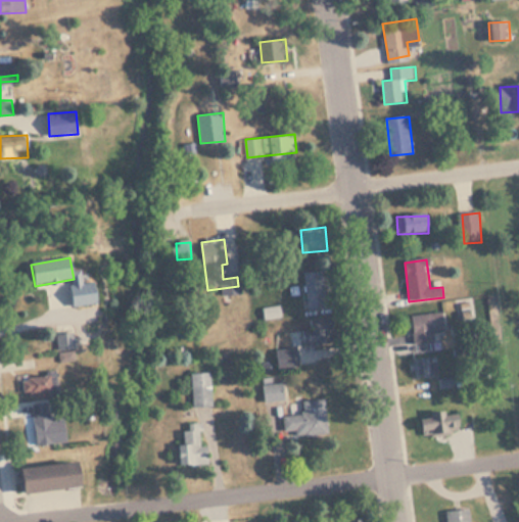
[(327,309),(324,269),(304,270),(308,310),(327,309)]
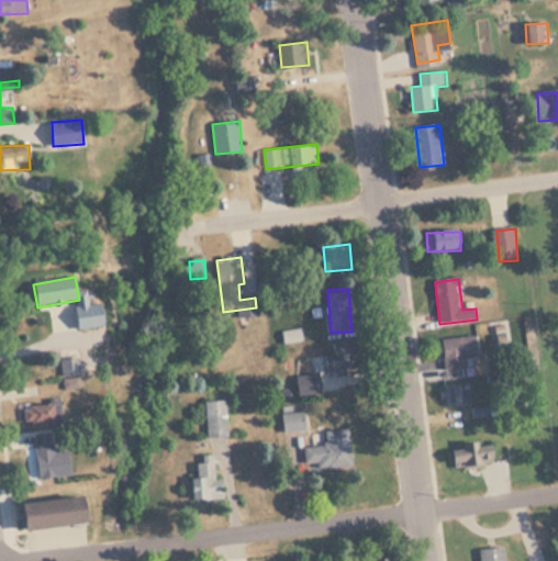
[(104,327),(102,305),(76,307),(78,331),(104,327)]
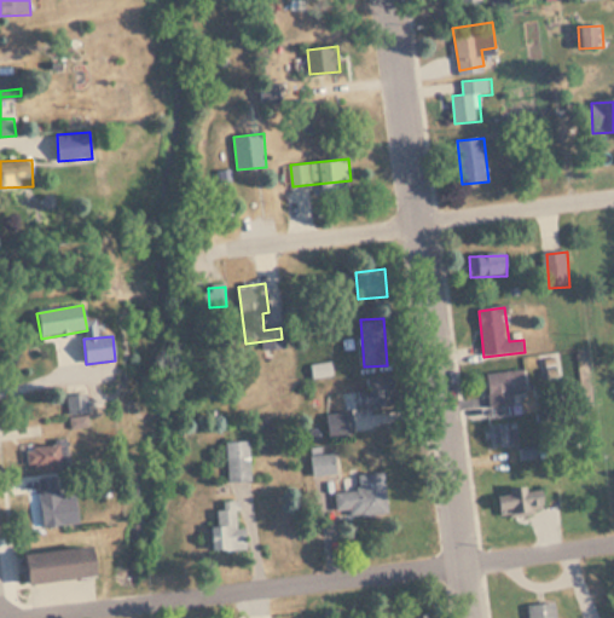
[(313,364),(335,362),(336,377),(314,379),(313,364)]
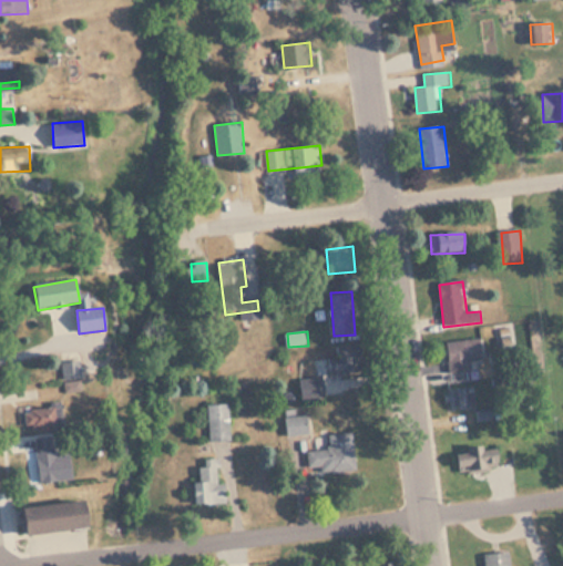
[(471,360),(483,360),(482,340),(448,341),(449,373),(472,372),(471,360)]
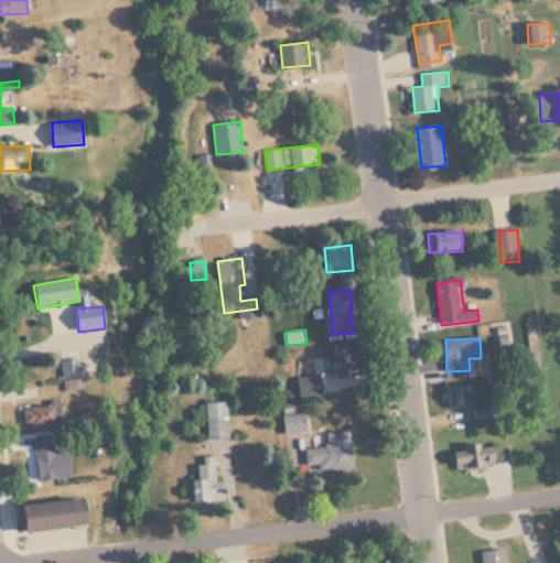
[(359,369),(357,349),(329,354),(332,372),(359,369)]
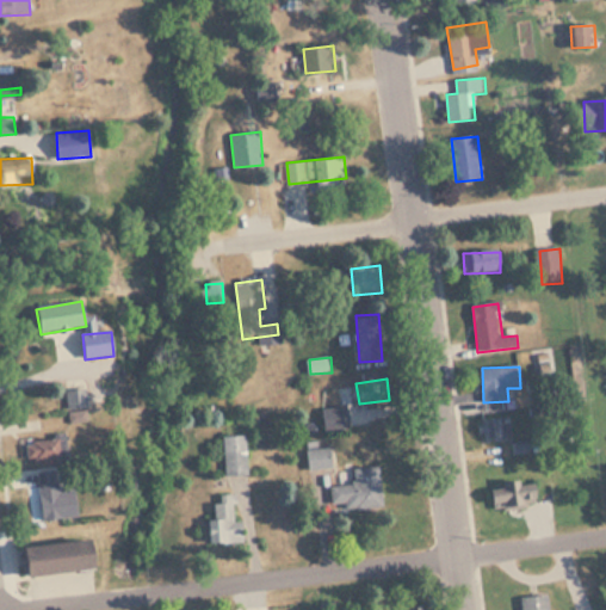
[(69,410),(88,408),(87,390),(68,392),(69,410)]
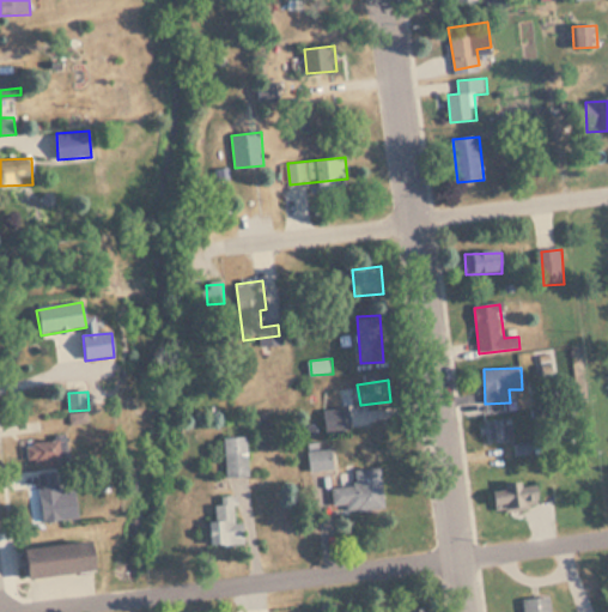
[(327,408),(350,406),(353,428),(329,431),(327,408)]
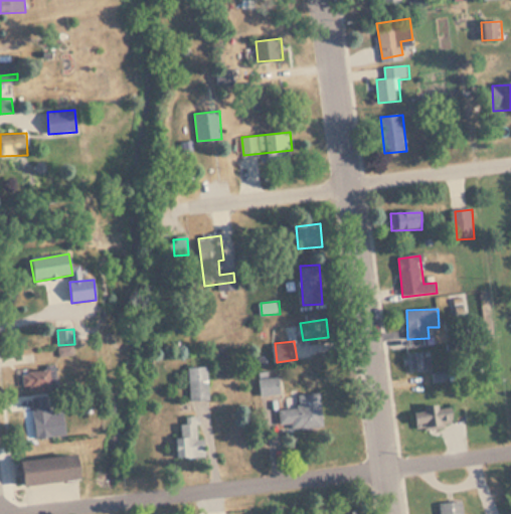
[(74,356),(74,347),(60,347),(61,356),(74,356)]
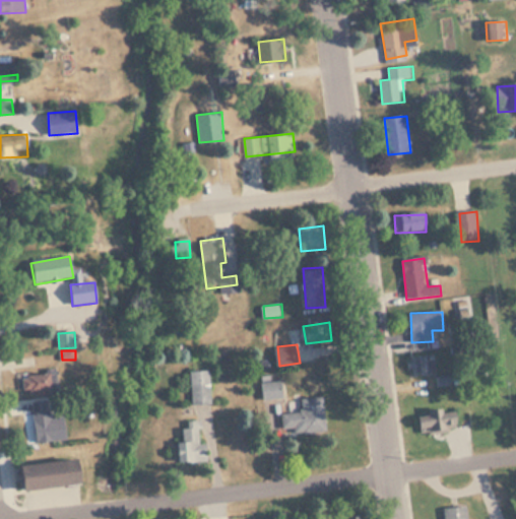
[(437,357),(413,357),(413,376),(437,376),(437,357)]
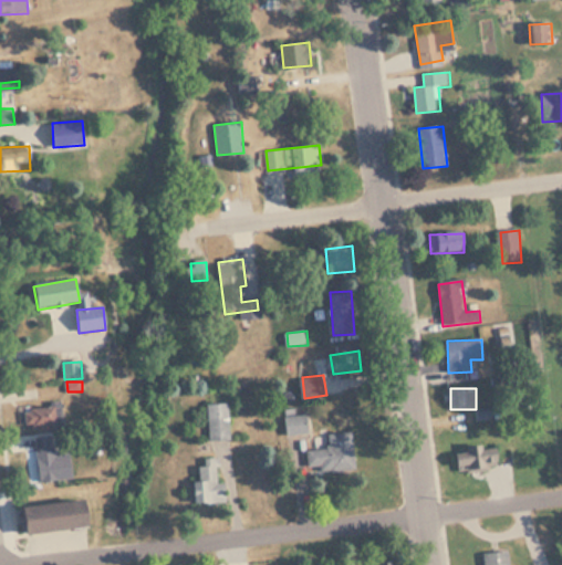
[(211,441),(232,439),(229,404),(208,406),(211,441)]
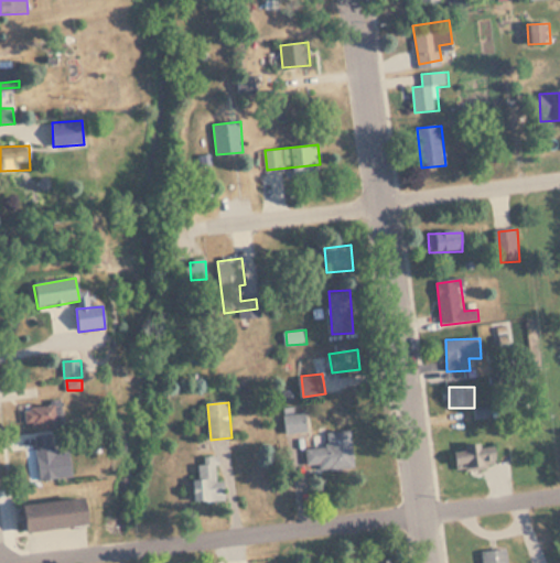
[(25,407),(27,425),(64,422),(63,404),(25,407)]
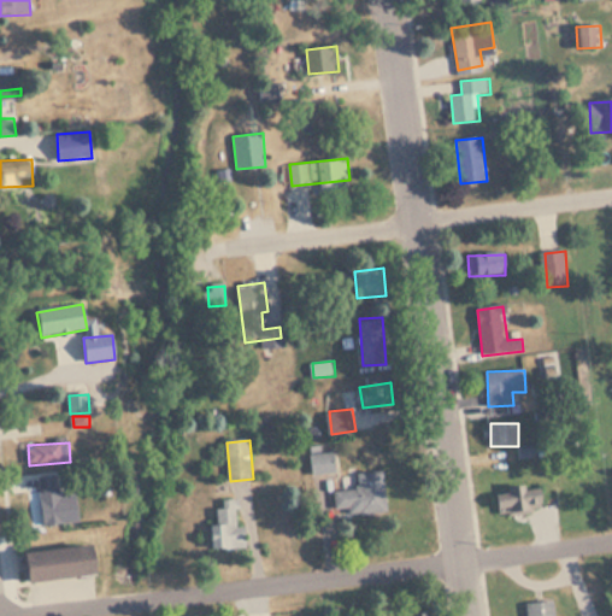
[(313,453),(337,451),(340,473),(317,476),(313,453)]
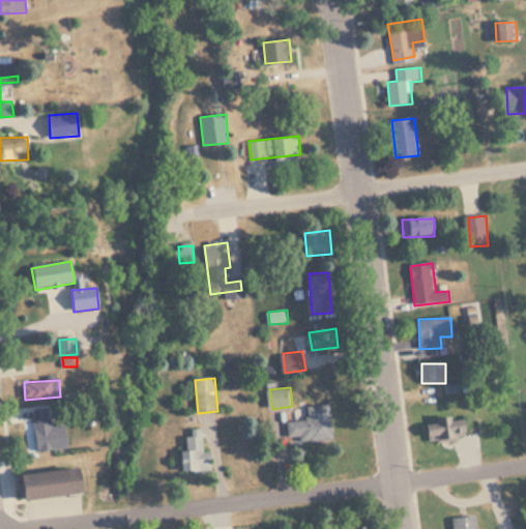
[(66,424),(54,425),(52,410),(33,411),(37,451),(68,448),(66,424)]
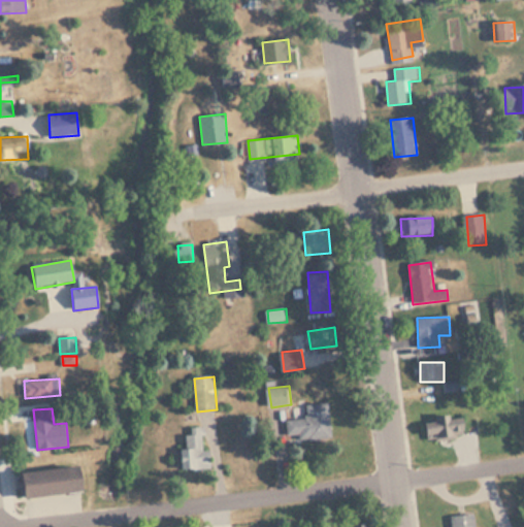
[(427,442),(464,437),(461,415),(433,418),(435,425),(425,427),(427,442)]
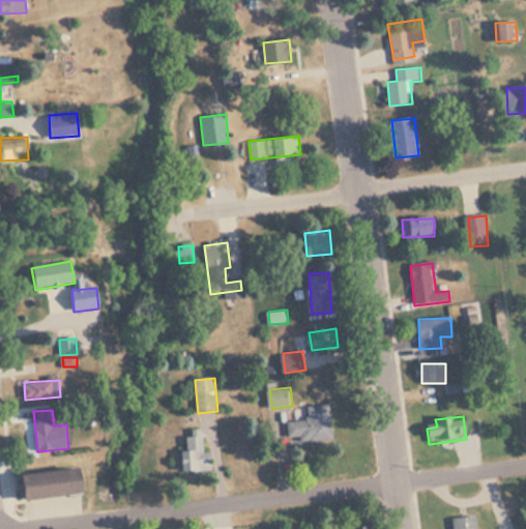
[(295,419),(297,443),(332,440),(329,417),(295,419)]
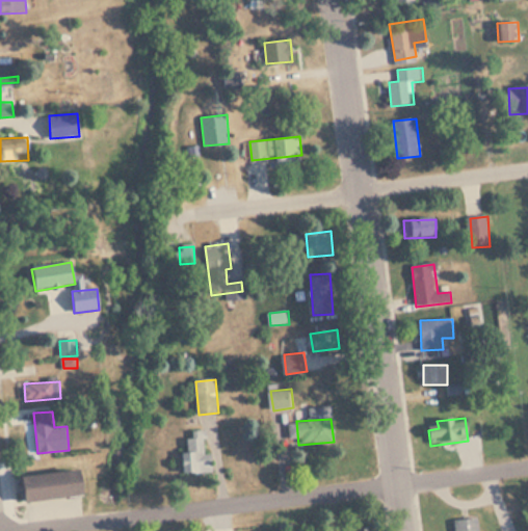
[(205,453),(203,431),(188,432),(189,452),(181,453),(183,475),(214,472),(212,452),(205,453)]
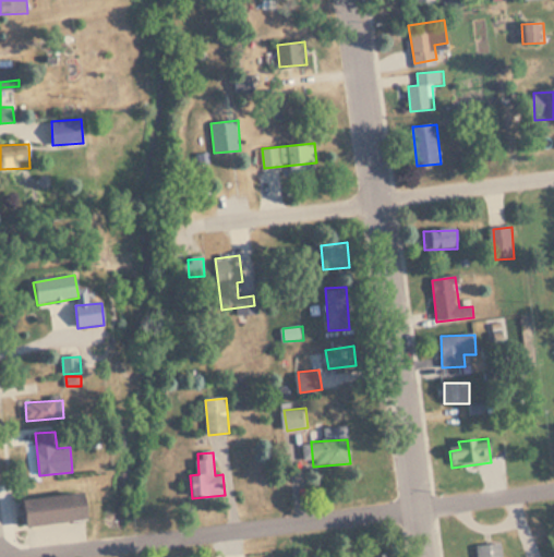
[(17,504),(80,496),(85,524),(22,534),(17,504)]
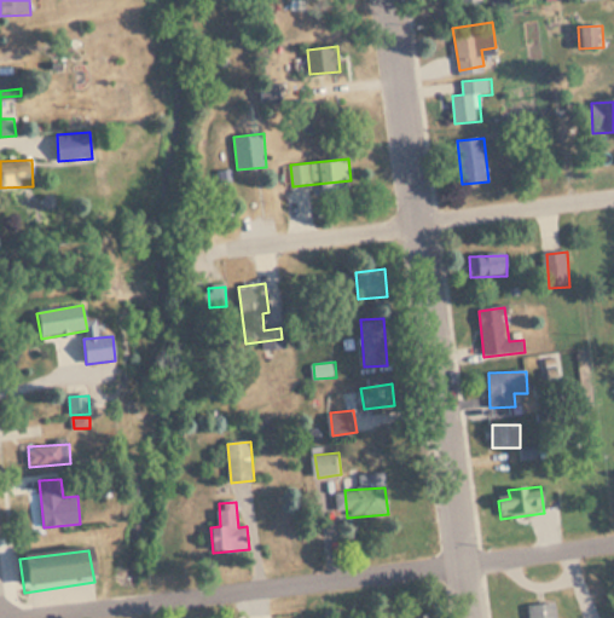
[(557,617),(556,602),(529,605),(531,617),(557,617)]
